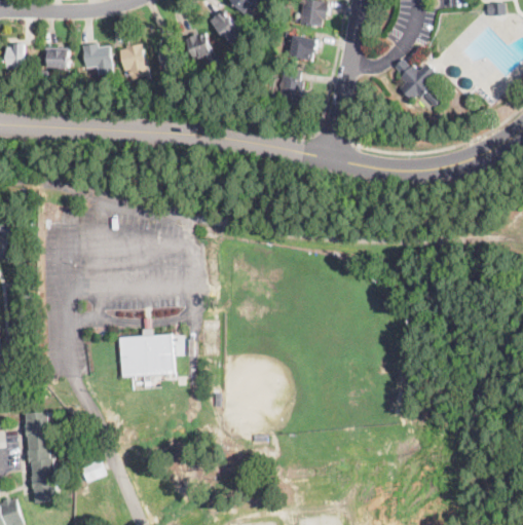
[(248,17),(230,0),(255,0),(254,1),(257,4),(251,10),(253,12),(248,17)]
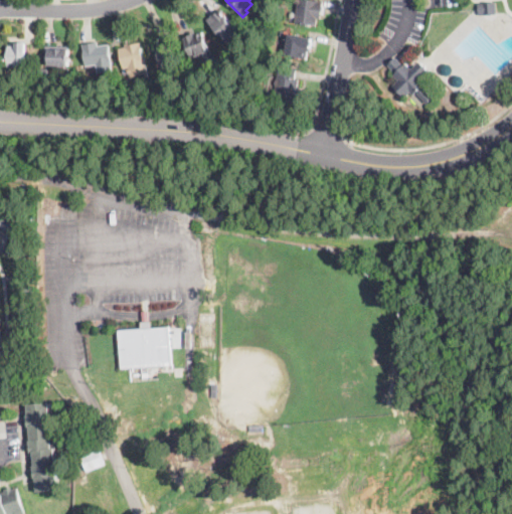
[(319,19),(315,19),(314,25),(293,23),(294,18),(293,18),(293,14),(295,14),(296,4),(293,3),(293,0),(307,0),(321,2),(319,19)]
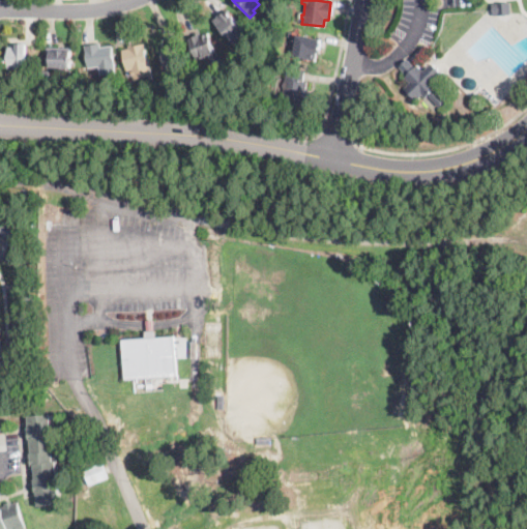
[(508,16),(495,16),(495,2),(507,2),(508,16)]
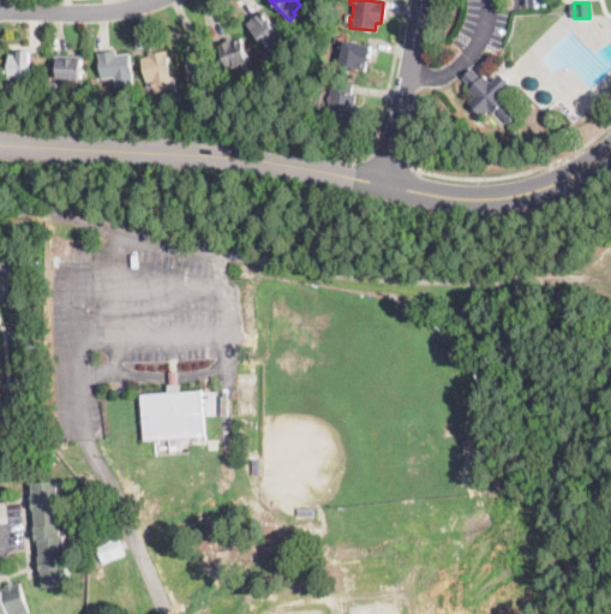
[(268,52),(245,24),(259,12),(282,40),(268,52)]
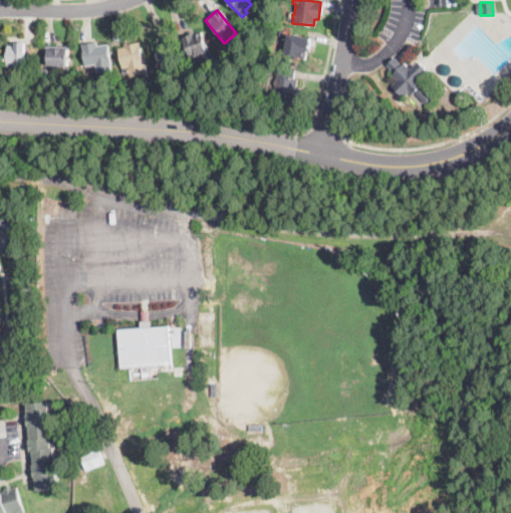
[(205,47),(208,55),(209,59),(203,61),(201,53),(186,58),(183,50),(180,39),(200,32),(205,47)]
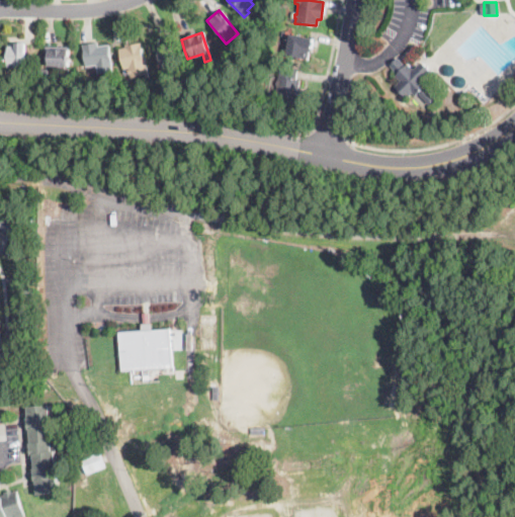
[(313,39),(311,50),(307,50),(305,61),(285,57),(286,50),(282,49),(283,39),(288,40),(289,35),(313,39)]
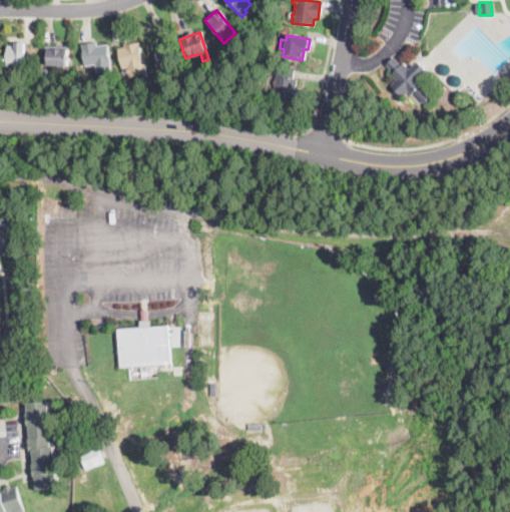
[(23,44),(23,48),(22,71),(18,71),(18,67),(4,67),(4,45),(10,46),(10,42),(23,43),(23,44)]
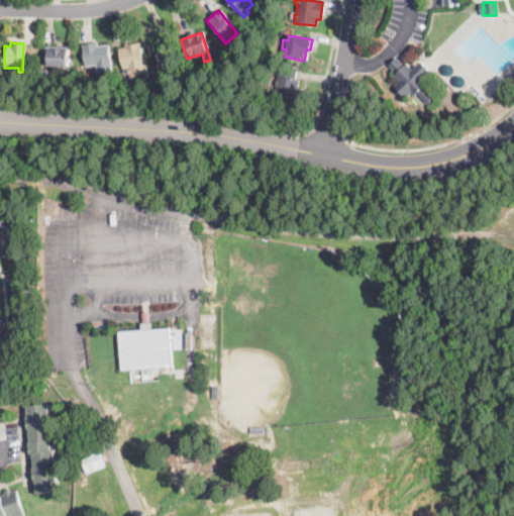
[(96,42),(97,46),(106,44),(110,76),(97,77),(96,67),(83,69),(80,45),(96,42)]
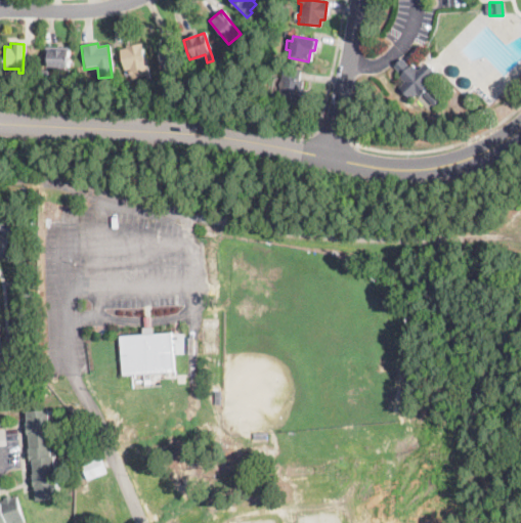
[(128,45),(129,47),(140,44),(148,81),(152,80),(154,92),(149,92),(149,90),(144,91),(142,82),(144,82),(143,77),(130,80),(128,75),(124,76),(119,49),(125,48),(125,45),(128,44),(128,45)]
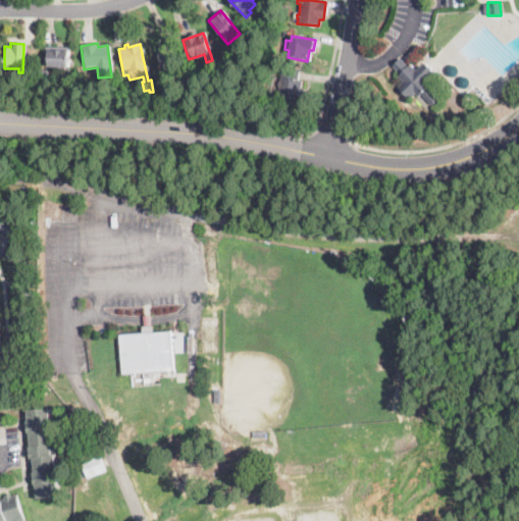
[(169,84),(160,86),(158,77),(163,76),(156,53),(162,52),(160,47),(172,44),(178,65),(165,69),(169,84)]
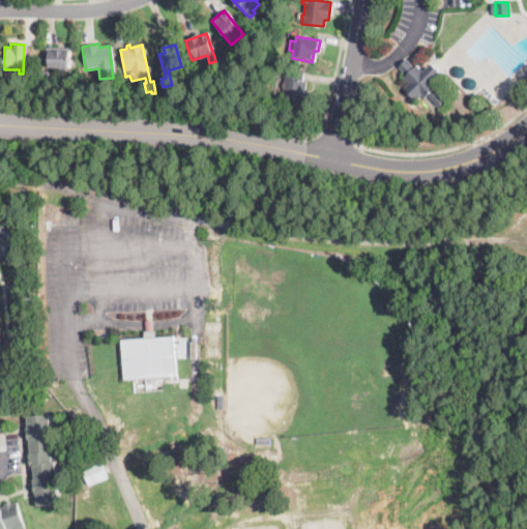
[(68,65),(68,69),(47,67),(48,55),(48,49),(70,52),(68,65)]
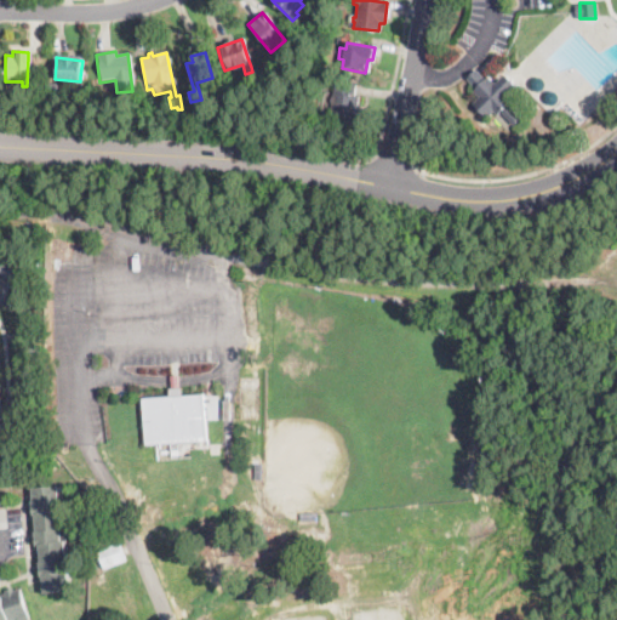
[(481,78),(483,79),(485,77),(493,84),(503,74),(513,85),(503,95),(509,101),(507,103),(519,117),(510,125),(500,113),(496,117),(492,112),(485,119),(470,104),(478,97),(472,90),(474,87),(466,78),(474,70),(481,78)]
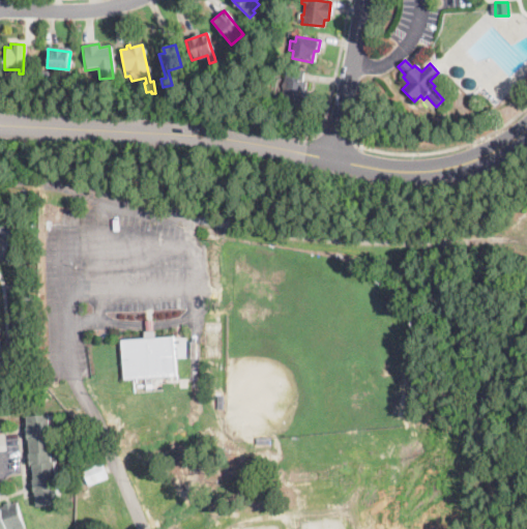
[(305,82),(304,88),(308,88),(304,106),(301,105),(301,108),(274,103),(275,96),(280,97),(282,88),(280,87),(281,83),(283,83),(286,68),(303,71),(302,81),(305,82)]
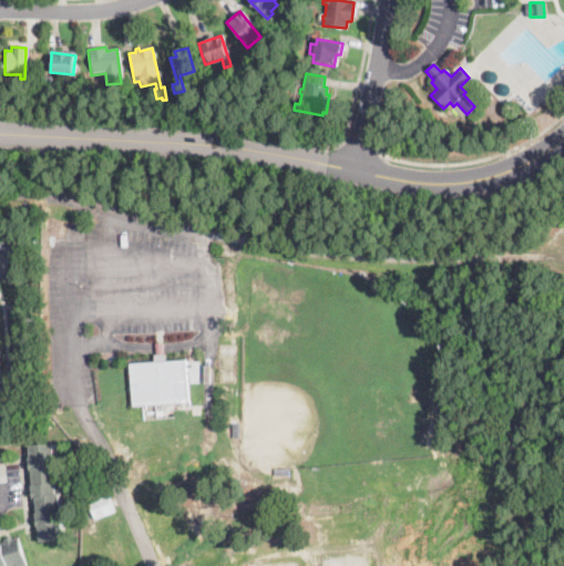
[(49,84),(49,86),(40,86),(40,76),(49,76),(49,84)]
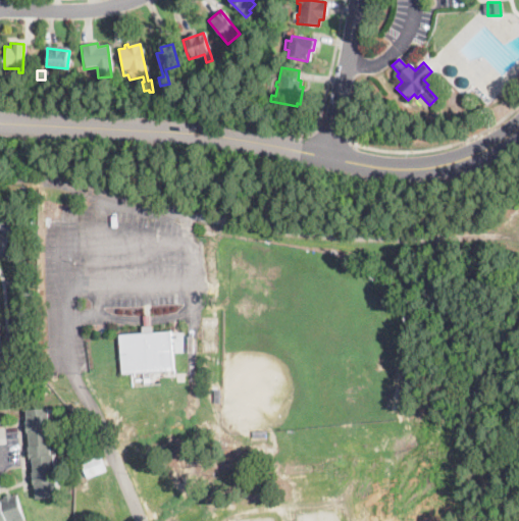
[(14,236),(11,240),(0,231),(0,222),(5,214),(20,224),(14,236)]
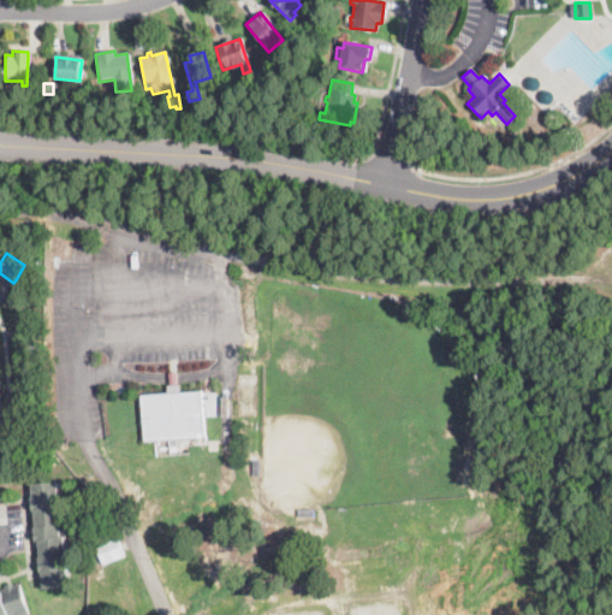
[(179,384),(179,391),(200,390),(202,438),(141,442),(141,439),(138,395),(166,392),(166,385),(179,384)]
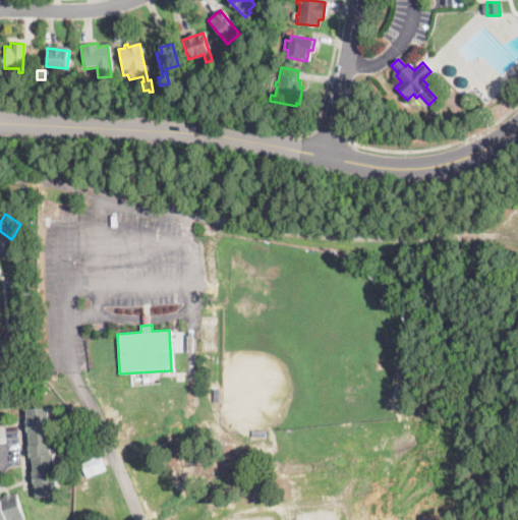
[(47,406),(47,410),(50,410),(51,418),(47,418),(47,421),(50,421),(51,427),(49,427),(51,444),(49,444),(50,452),(53,452),(54,469),(53,469),(53,472),(56,472),(57,479),(55,480),(57,495),(35,498),(34,482),(32,482),(32,478),(30,478),(29,475),(29,470),(32,470),(31,456),(27,456),(27,451),(25,452),(24,445),(29,444),(26,430),(24,430),(24,425),(22,426),(21,419),(25,418),(25,415),(23,415),(22,408),(47,406)]
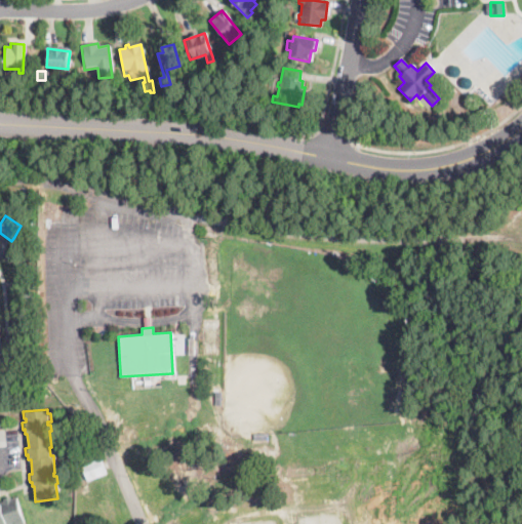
[(104,475),(86,482),(80,467),(98,459),(104,475)]
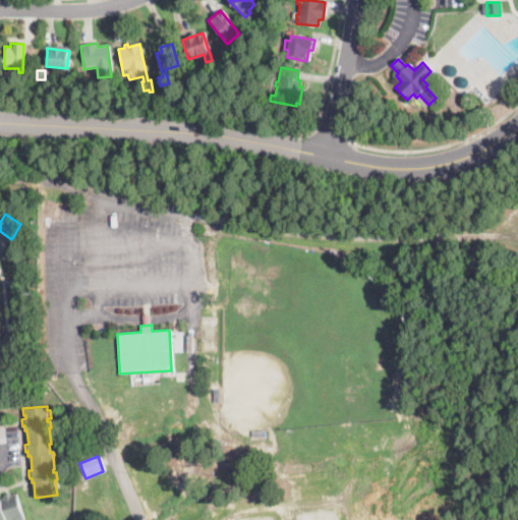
[(9,492),(9,494),(14,493),(22,519),(12,519),(0,519),(0,499),(0,498),(2,497),(2,494),(9,492)]
